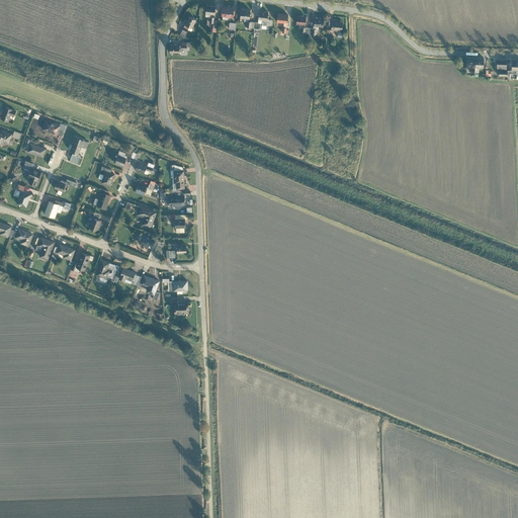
[(218,5),(206,4),(205,13),(217,14),(218,5)]
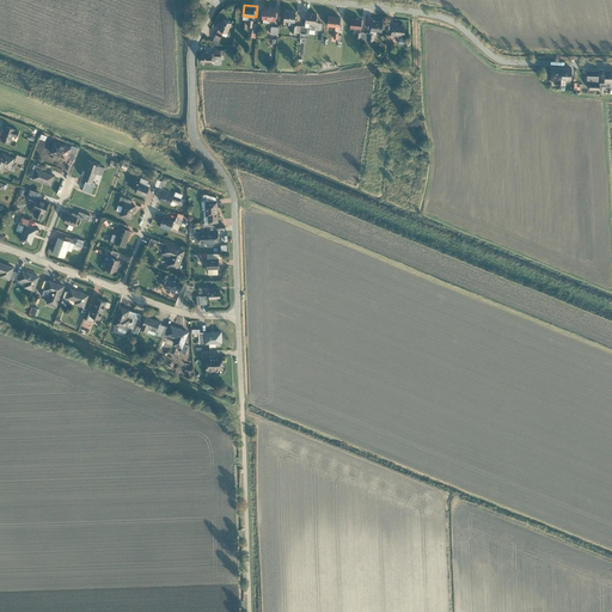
[(276,10),(264,8),(263,19),(276,20),(276,10)]
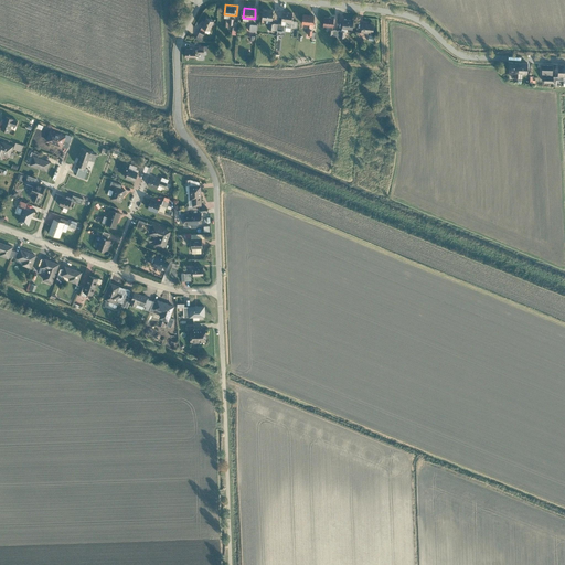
[(275,10),(263,9),(262,19),(274,20),(275,10)]
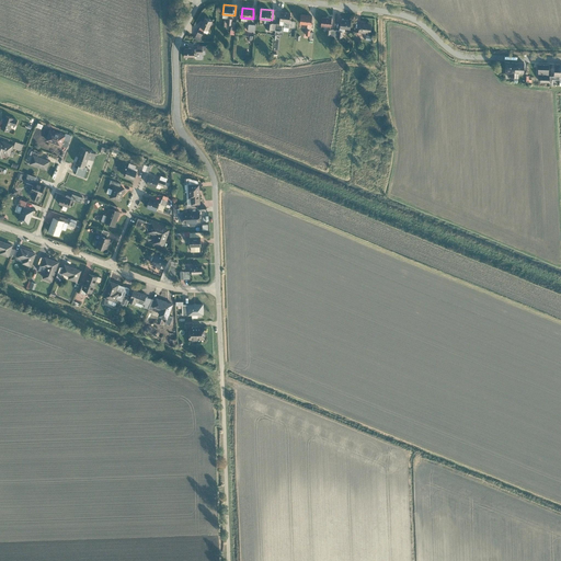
[(293,12),(282,11),(281,21),(292,22),(293,12)]
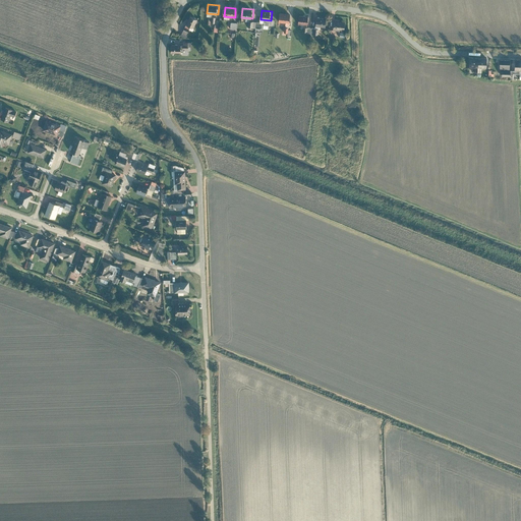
[(291,13),(280,13),(279,22),(290,22),(291,13)]
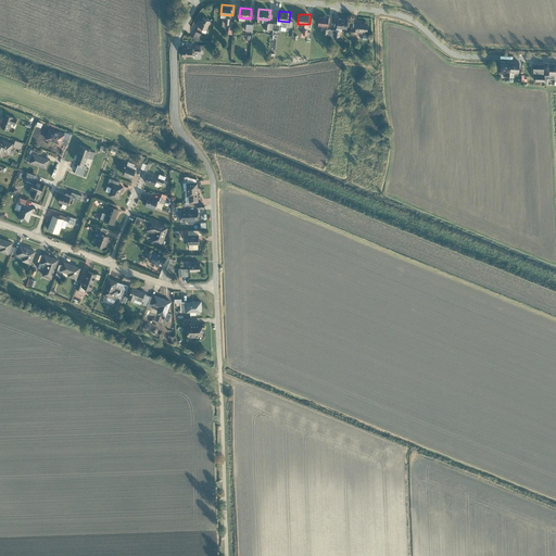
[(330,16),(318,15),(317,25),(329,26),(330,16)]
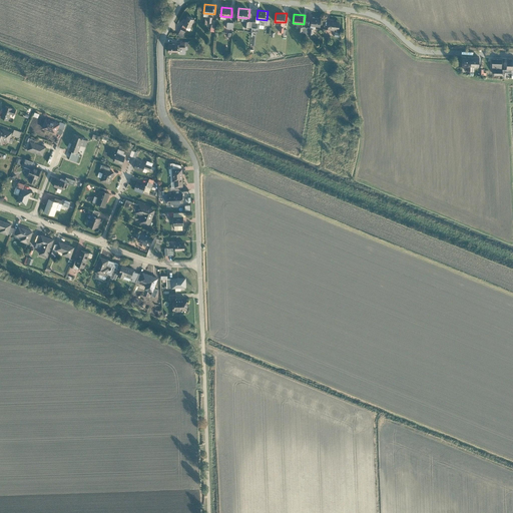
[(195,19),(187,15),(178,34),(183,36),(188,26),(191,28),(195,19)]
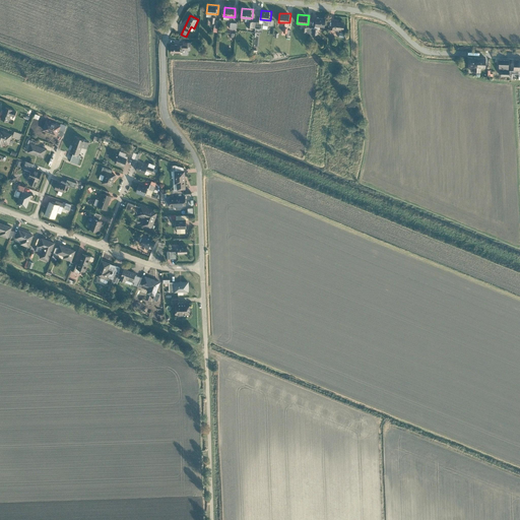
[(214,17),(209,17),(209,23),(214,23),(214,28),(218,28),(218,21),(214,21),(214,17)]
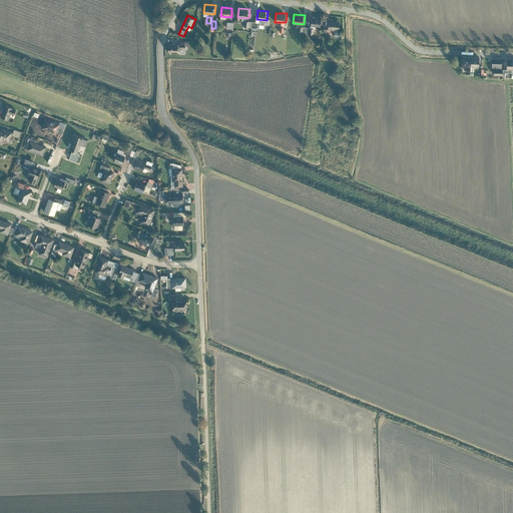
[(322,17),(312,17),(311,26),(321,26),(322,17)]
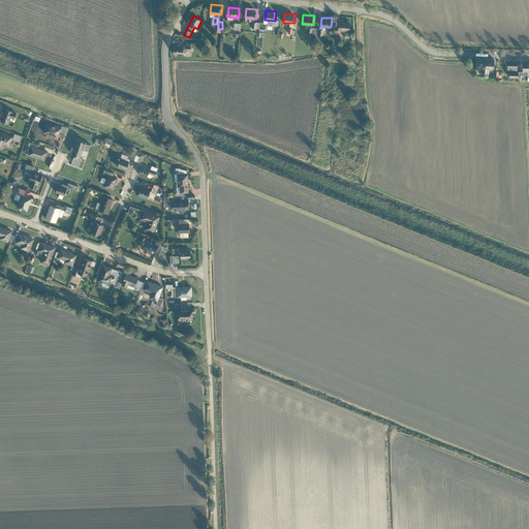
[(352,22),(340,21),(339,31),(351,32),(352,22)]
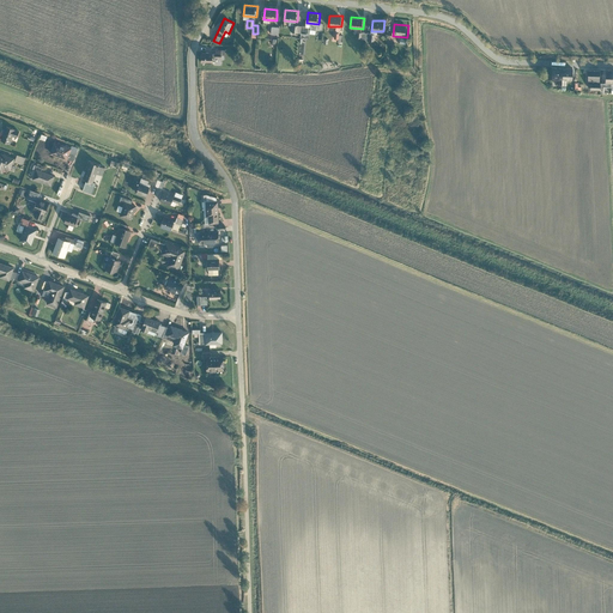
[(553,68),(553,80),(563,80),(563,68),(553,68)]
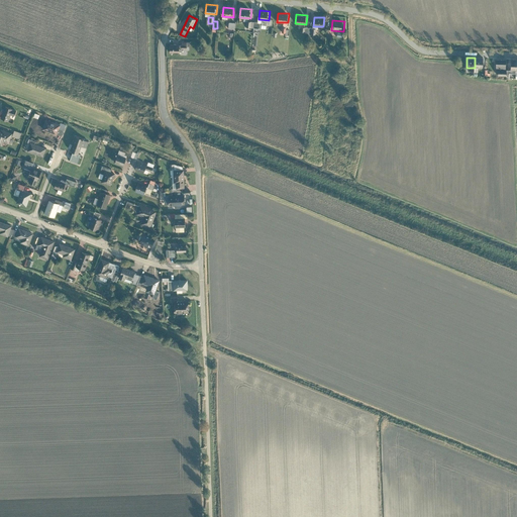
[(475,58),(475,68),(483,68),(483,58),(475,58)]
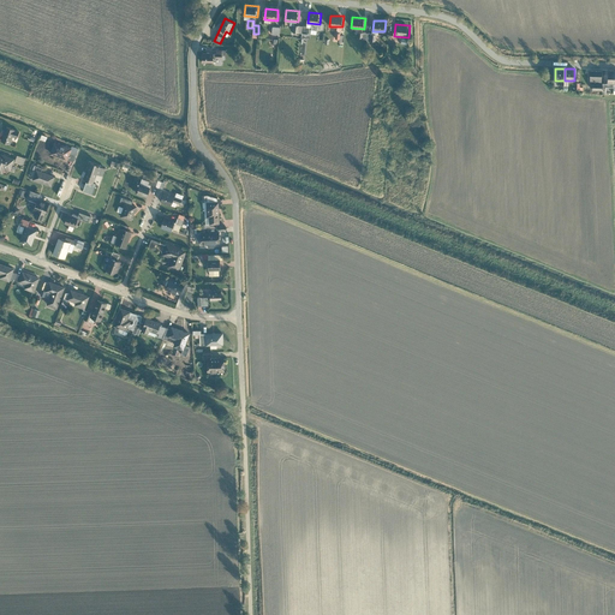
[(603,90),(603,72),(590,71),(589,83),(592,83),(592,90),(603,90)]
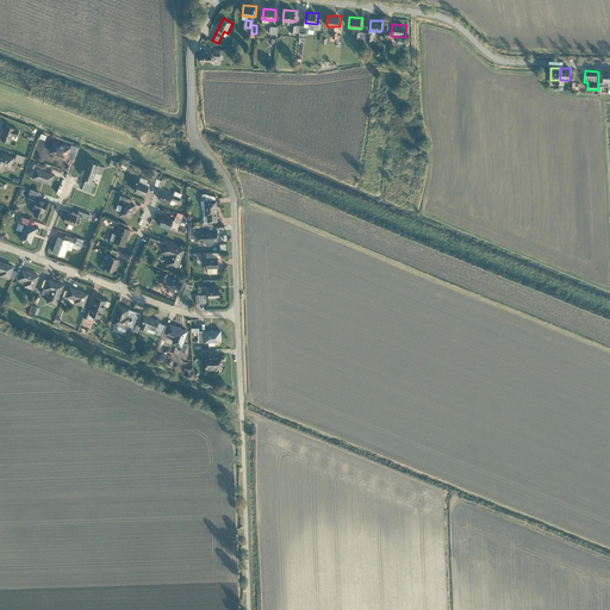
[(6,126),(1,139),(10,143),(13,135),(17,136),(18,130),(6,126)]
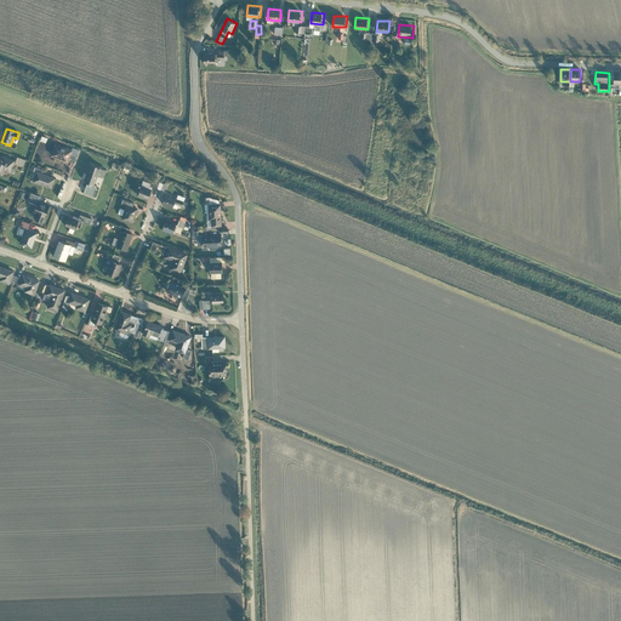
[(53,143),(50,155),(74,163),(78,152),(73,151),(74,144),(68,143),(66,147),(53,143)]
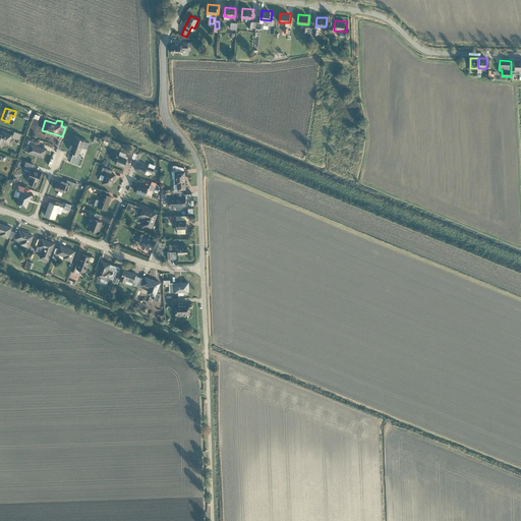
[(12,133),(0,129),(0,146),(2,147),(4,142),(8,145),(12,133)]
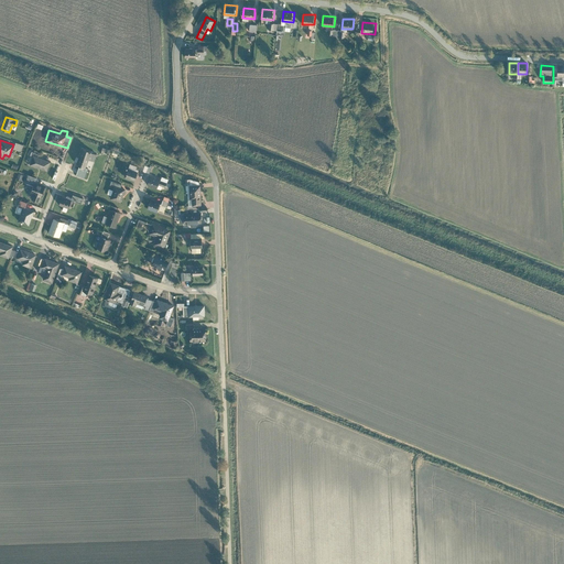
[(23,144),(15,142),(13,149),(21,151),(23,144)]
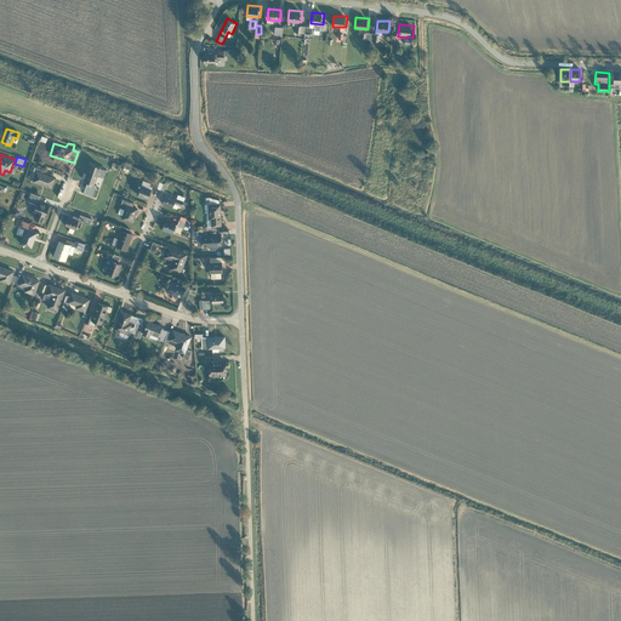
[(106,169),(90,164),(85,181),(87,181),(84,192),(92,194),(98,176),(103,177),(106,169)]
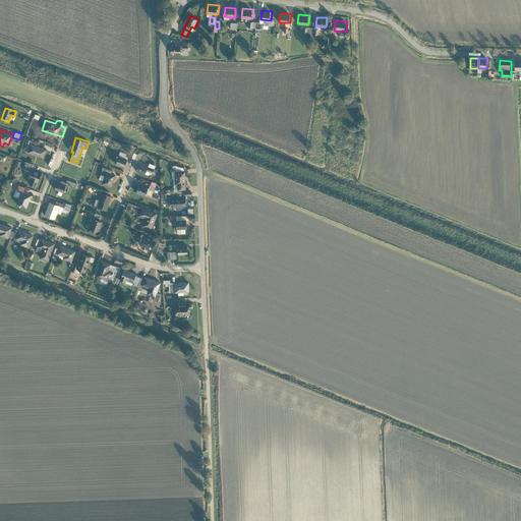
[(29,152),(43,157),(46,149),(35,145),(36,141),(30,139),(29,145),(32,146),(29,152)]
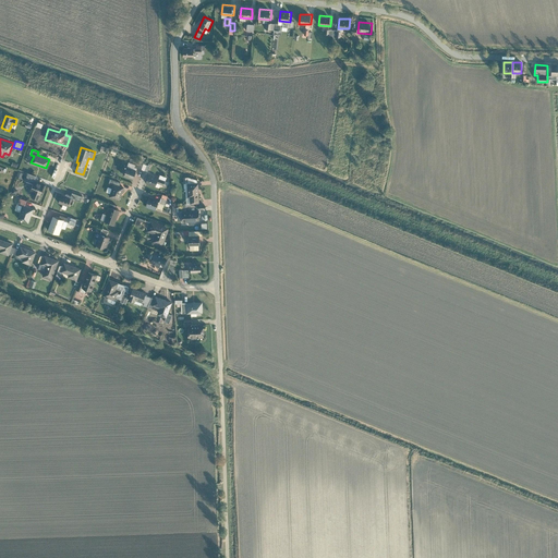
[(123,174),(134,178),(138,165),(129,160),(123,174)]
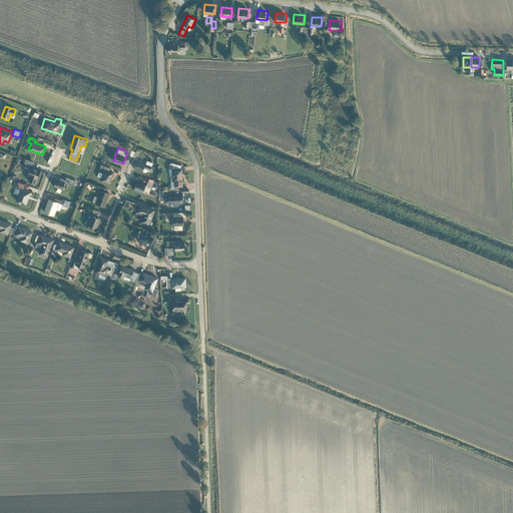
[(136,158),(134,167),(149,172),(152,163),(136,158)]
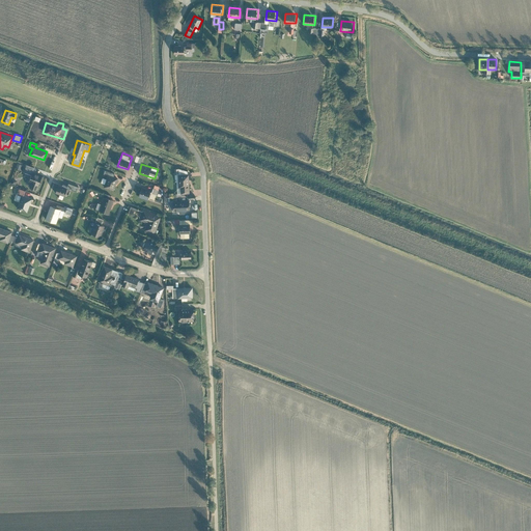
[(34,168),(27,165),(24,172),(31,174),(28,182),(32,183),(31,188),(37,190),(43,175),(33,171),(34,168)]
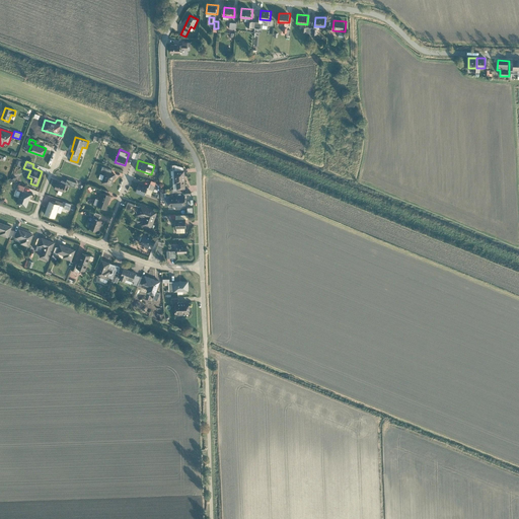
[(104,171),(101,181),(112,184),(116,173),(112,172),(113,168),(102,165),(100,170),(104,171)]
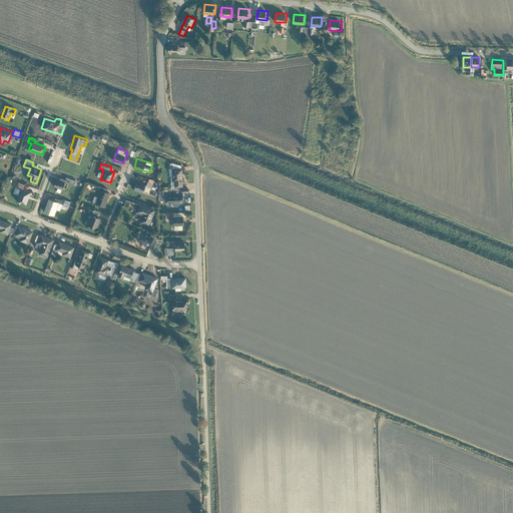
[(173,187),(182,187),(182,168),(172,168),(173,187)]
